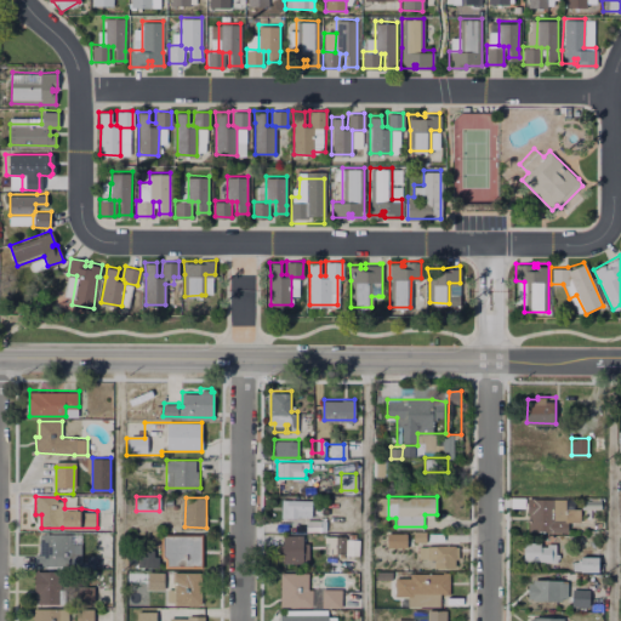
[(312,499),(311,520),(324,520),(324,531),(306,531),(306,524),(305,517),(297,517),(283,518),(283,499),(312,499)]
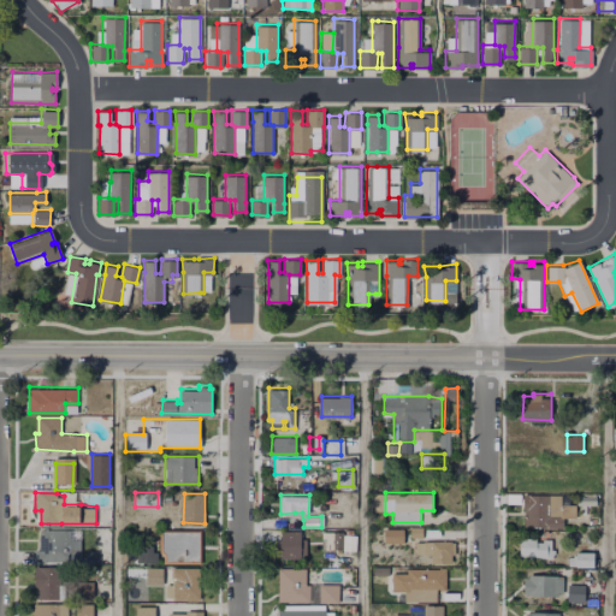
[(561,495),(560,526),(525,526),(525,502),(507,503),(507,495),(561,495)]
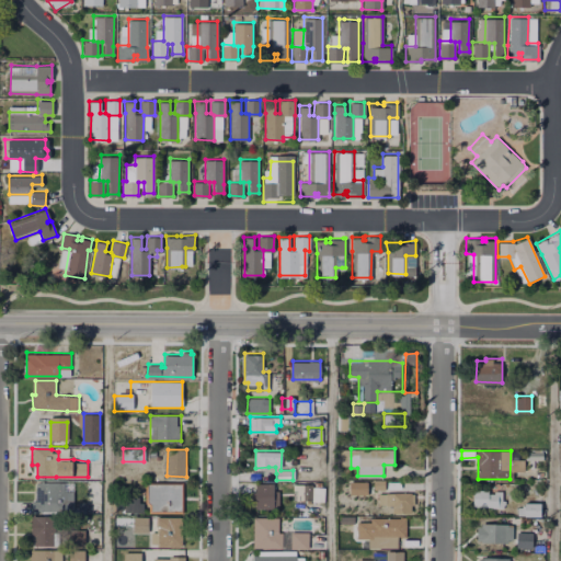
[(540,459),(523,460),(523,451),(540,451),(540,459)]
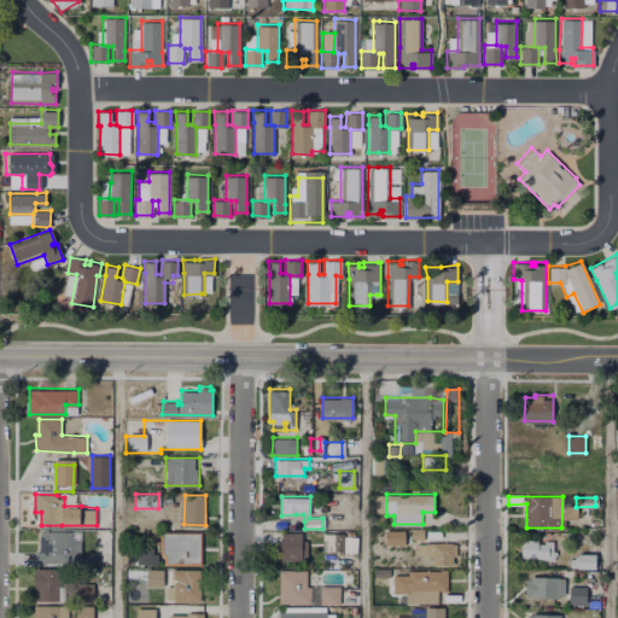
[(421,540),(408,540),(408,529),(421,529),(421,540)]
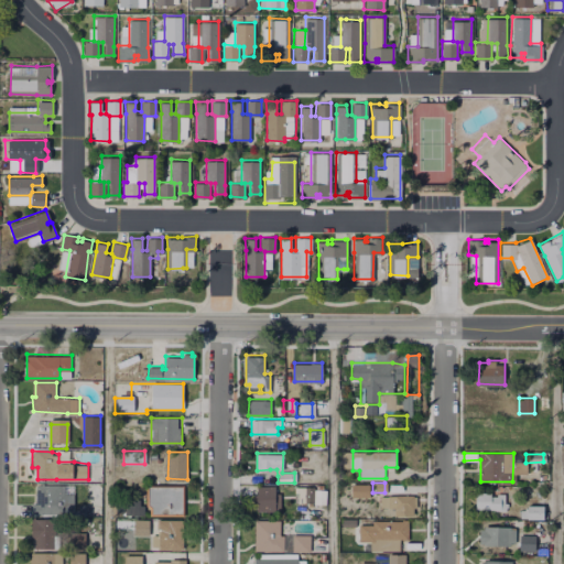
[(98,485),(97,514),(54,514),(32,514),(32,502),(36,502),(36,484),(98,485)]
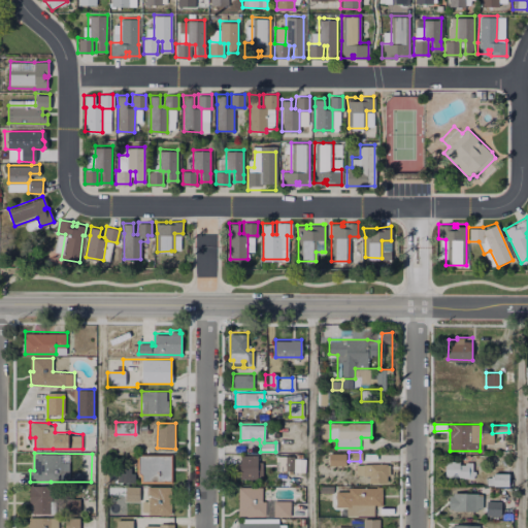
[(172,455),(172,482),(141,482),(141,476),(137,476),(137,454),(172,455)]
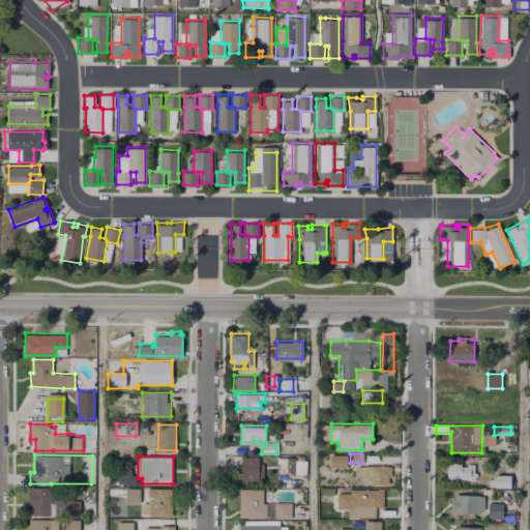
[(345,455),(345,467),(327,467),(327,455),(345,455)]
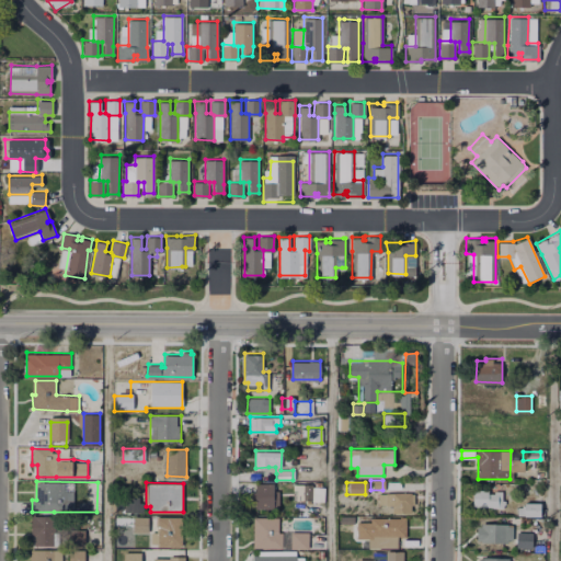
[(278,507),(256,507),(255,485),(277,484),(278,507)]
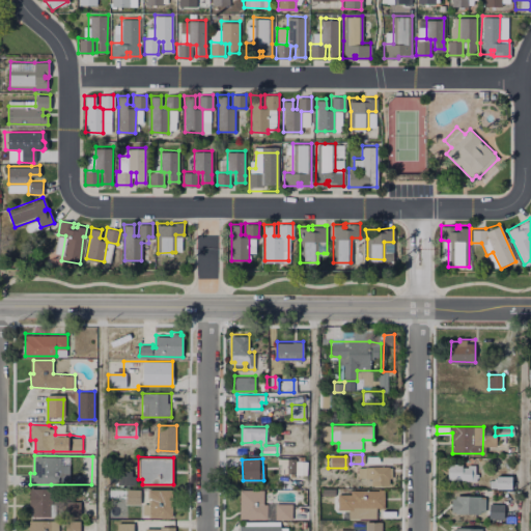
[(295,471),(280,472),(280,459),(287,458),(295,458),(295,471)]
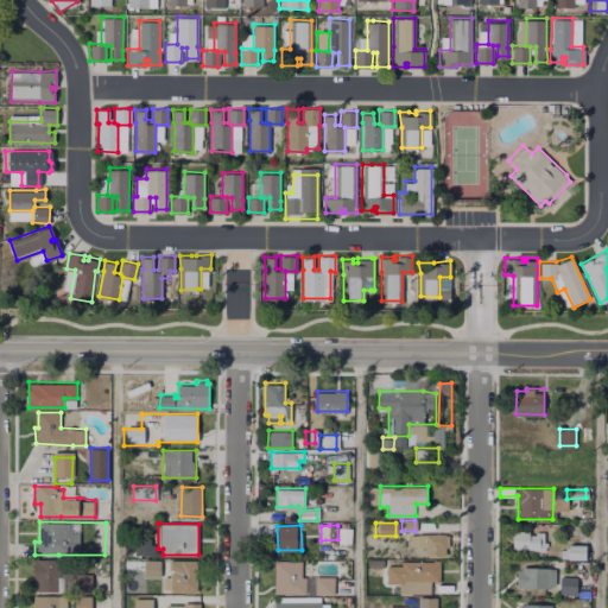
[(530,533),(536,533),(536,531),(544,531),(544,548),(513,548),(513,530),(530,530),(530,533)]
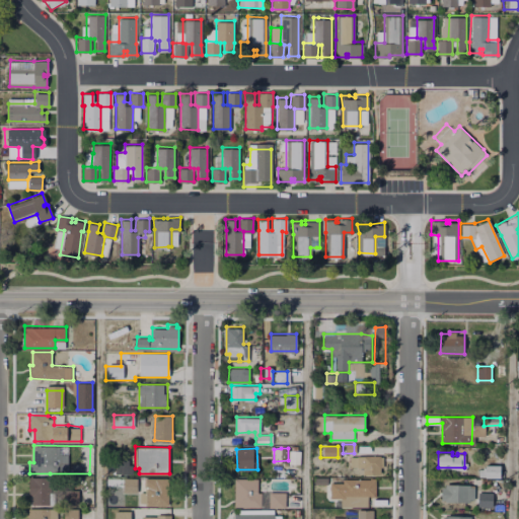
[(384,455),(383,467),(381,466),(381,473),(363,473),(363,467),(353,467),(353,462),(350,462),(350,455),(384,455)]
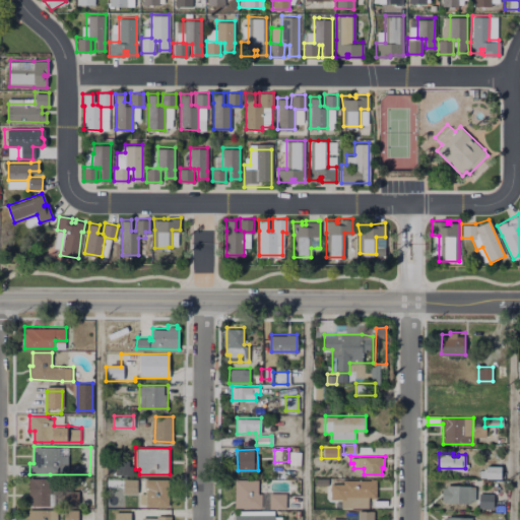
[(133,465),(133,473),(116,473),(116,459),(129,459),(129,465),(133,465)]
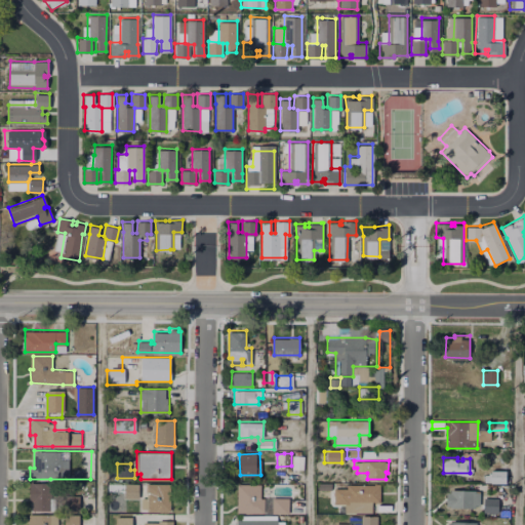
[(506,470),(506,482),(484,481),(484,474),(488,474),(491,472),(491,470),(506,470)]
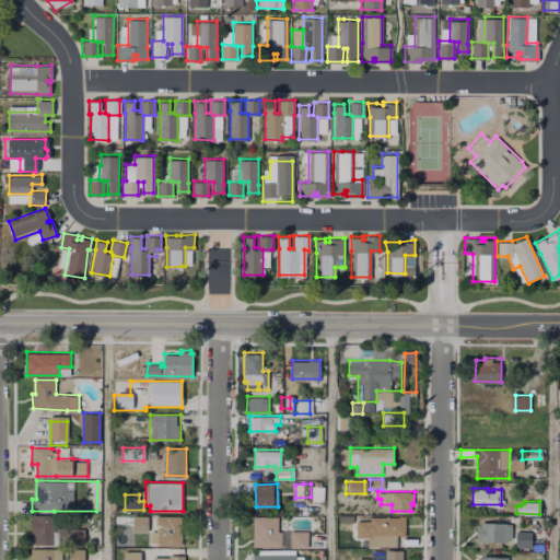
[(55,515),(55,544),(34,544),(34,535),(32,535),(32,515),(55,515)]
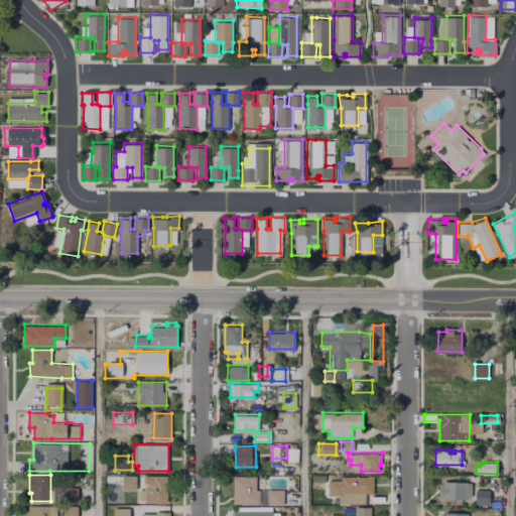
[(168,475),(168,501),(137,501),(137,489),(123,489),(123,475),(168,475)]
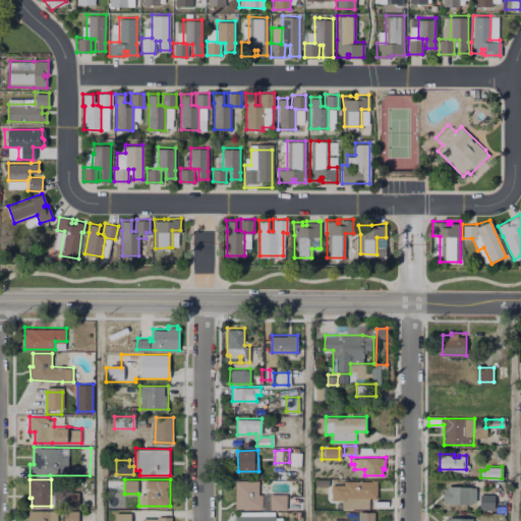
[(235,511),(235,481),(258,481),(258,496),(284,496),(284,511),(235,511)]
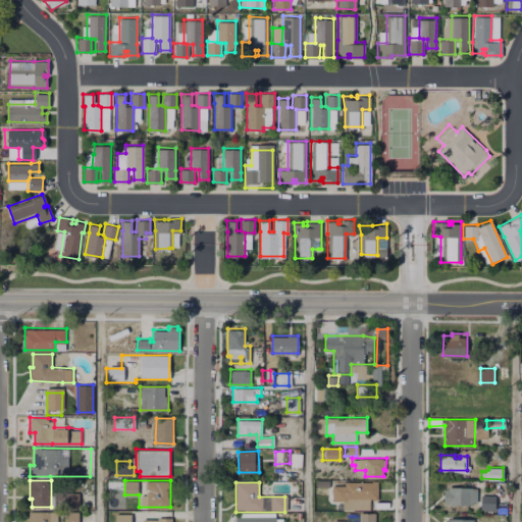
[(377,483),(377,500),(369,500),(369,509),(343,509),(343,500),(331,500),(332,483),(377,483)]
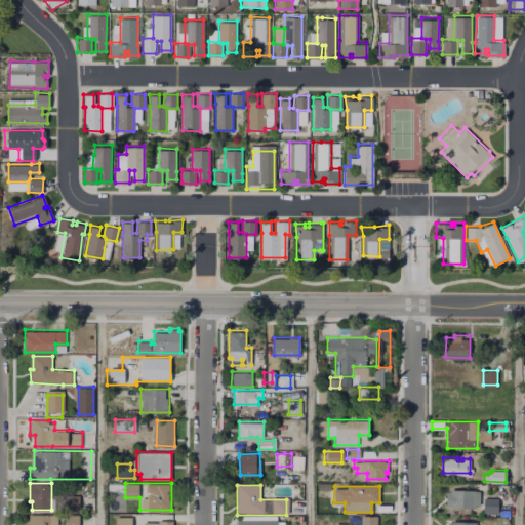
[(481,489),(480,505),(476,505),(476,508),(450,507),(450,505),(447,505),(447,491),(450,491),(481,489)]
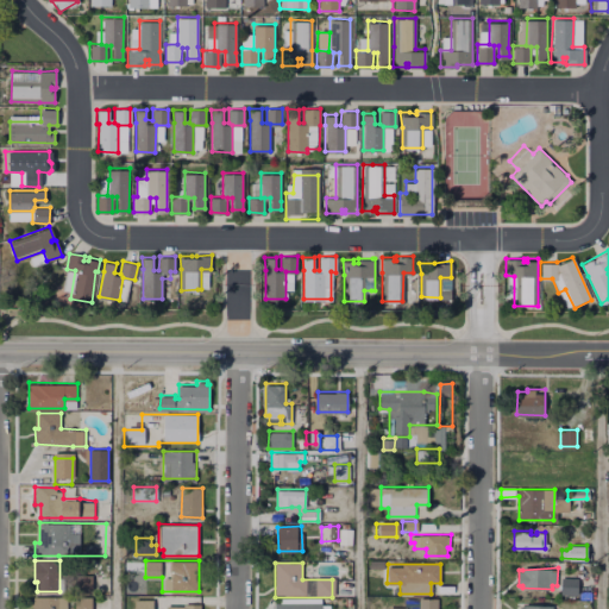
[(578,576),(578,594),(562,594),(562,576),(578,576)]
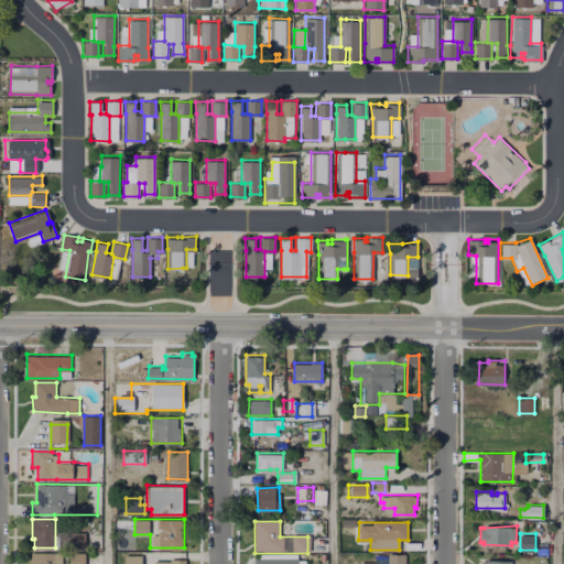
[(140,551),(140,563),(122,563),(122,551),(140,551)]
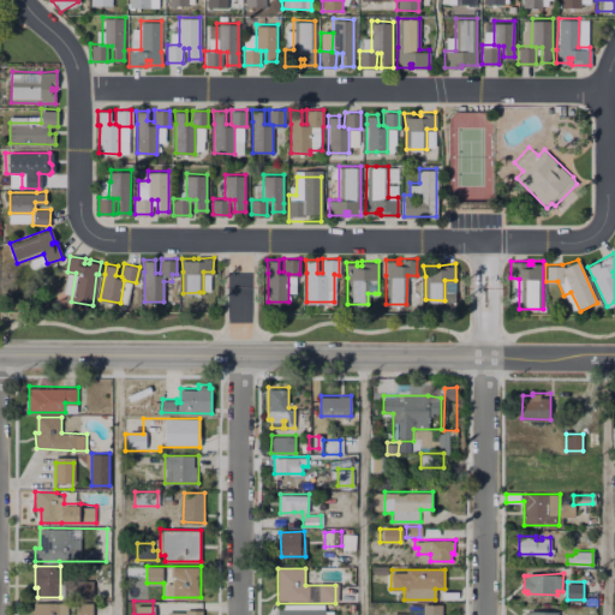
[(67,603),(67,614),(34,614),(34,603),(67,603)]
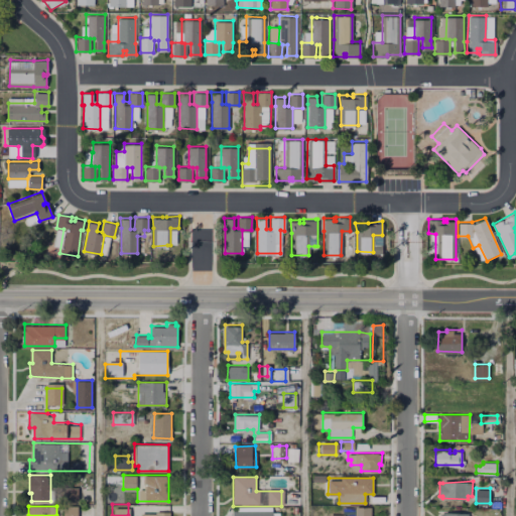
[(78,506),(78,515),(63,515),(63,506),(78,506)]
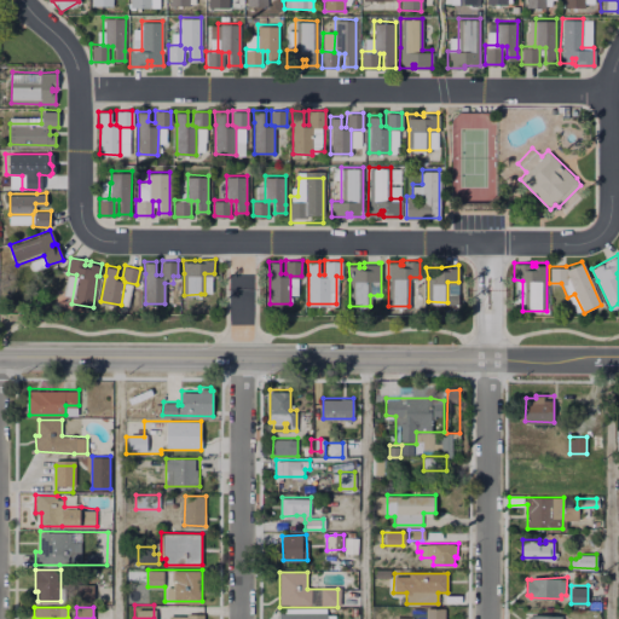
[(420,618),(394,618),(445,618),(446,609),(424,608),(423,618),(420,618)]
